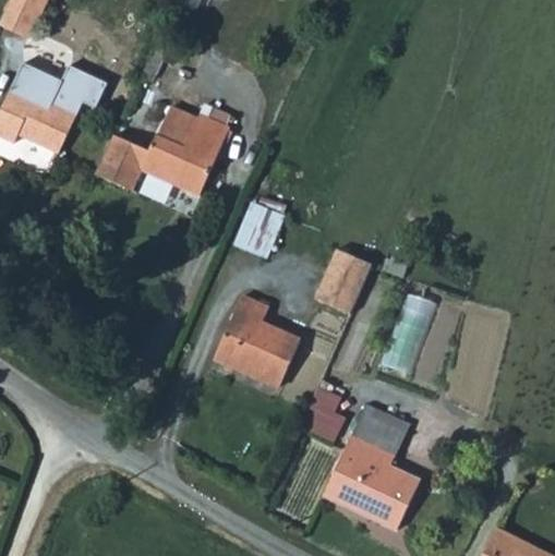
[(23,0),(12,25),(24,31),(39,0),(23,0)]
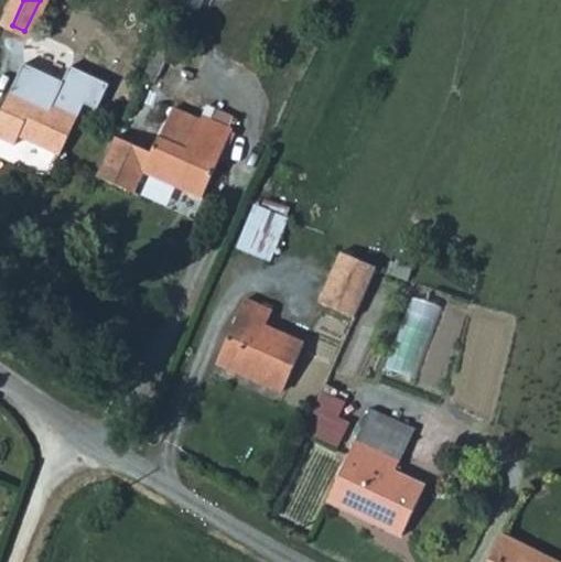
[(183,0),(180,8),(198,17),(206,0),(214,0),(219,2),(220,0),(183,0)]
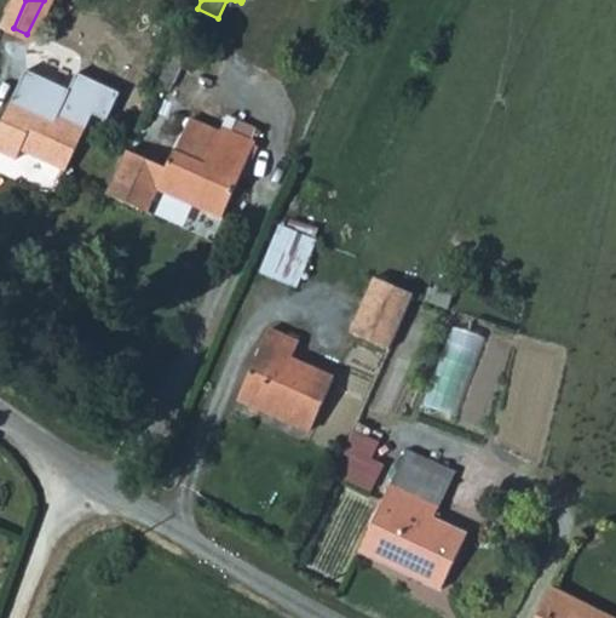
[(0,150),(15,158),(18,149),(63,170),(90,110),(62,98),(56,114),(12,95),(0,121),(0,150)]
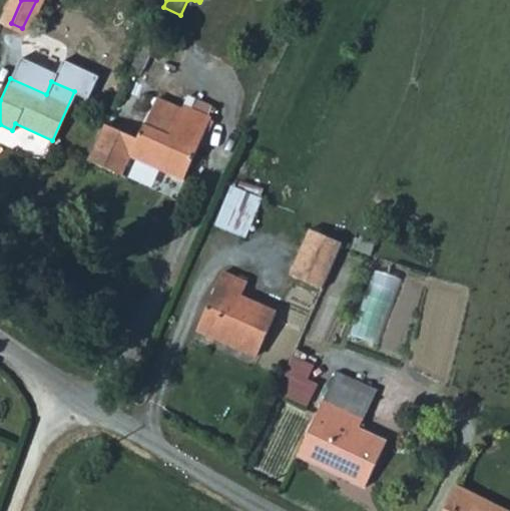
[(183,181),(212,118),(185,106),(172,136),(145,124),(138,139),(103,123),(87,159),(121,175),(130,156),(183,181)]
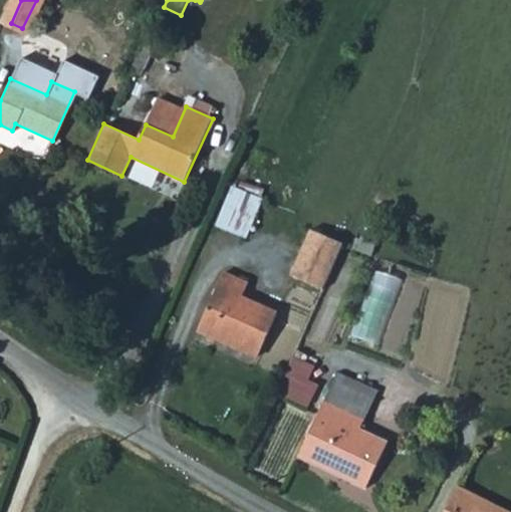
[(215,231),(249,241),(262,195),(228,185),(215,231)]
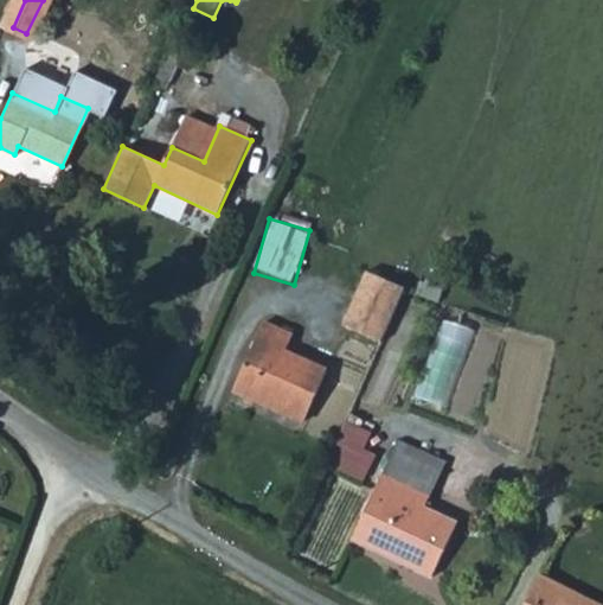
[(377,341),(401,286),(367,272),(363,269),(339,324),(377,341)]
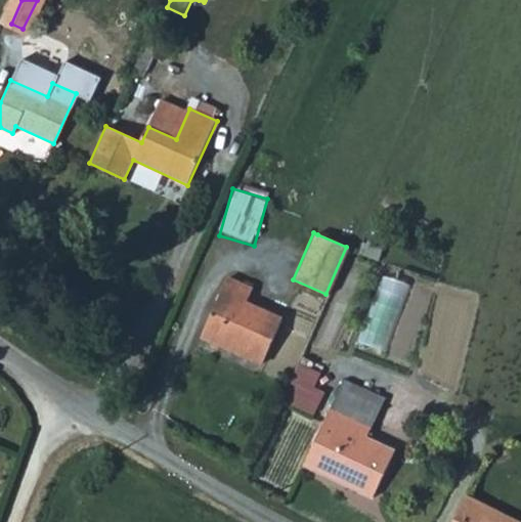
[(245,303),(251,289),(226,277),(200,336),(233,351),(234,348),(262,361),(280,319),(245,303)]
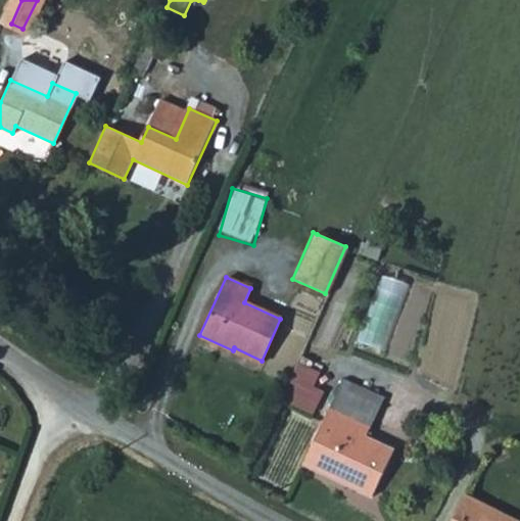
[(376,278),(364,347),(389,351),(402,283),(376,278)]
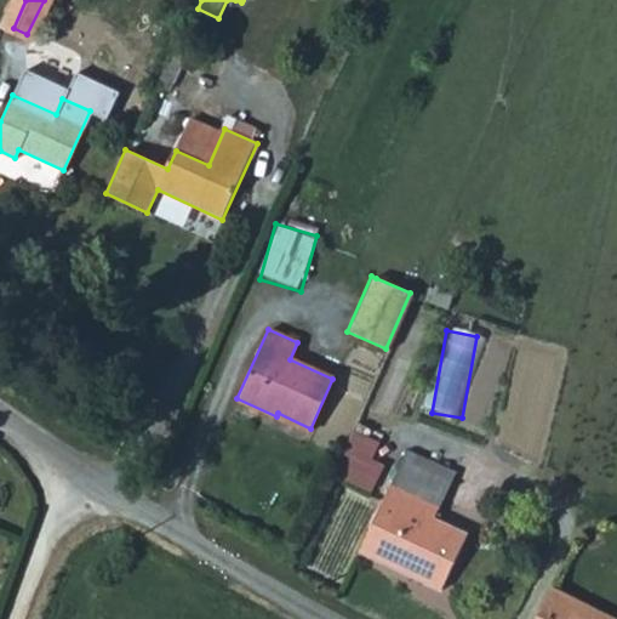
[(373,464),(378,442),(347,435),(333,484),(373,494),(381,465),(373,464)]
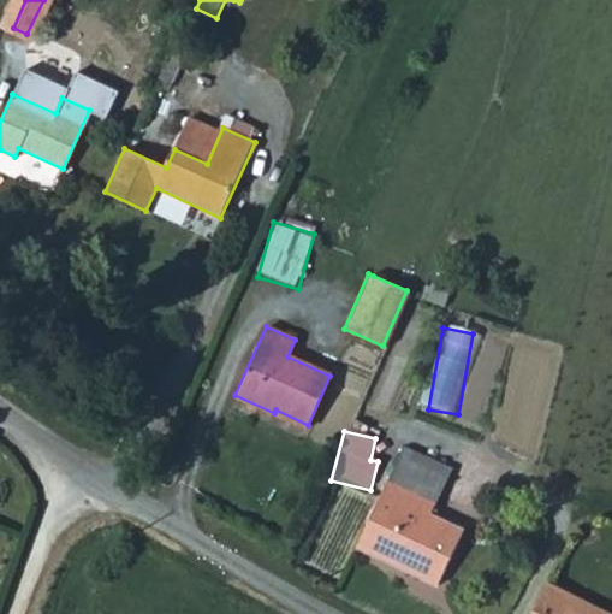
[(9,444),(4,440),(0,446),(0,448),(10,453),(9,444)]
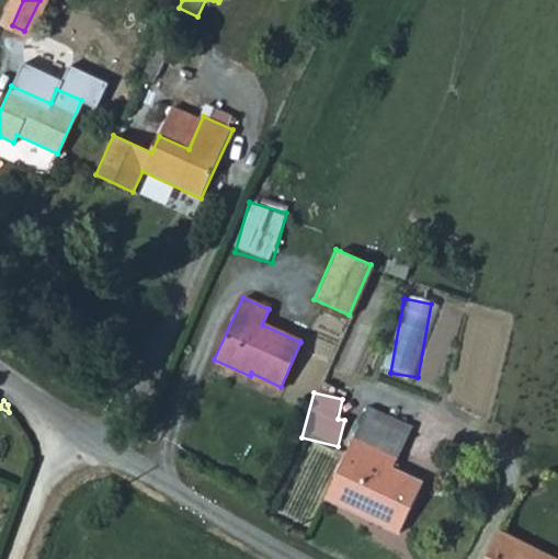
[(395,467),(399,457),(355,437),(354,441),(328,494),(401,531),(424,480),(395,467)]
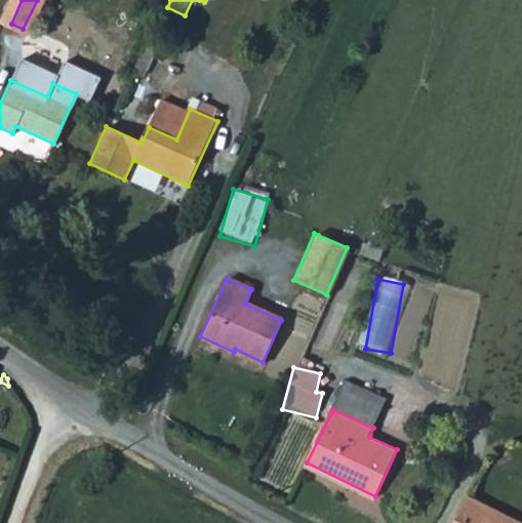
[(521,522),(467,495),(451,522),(521,522)]
